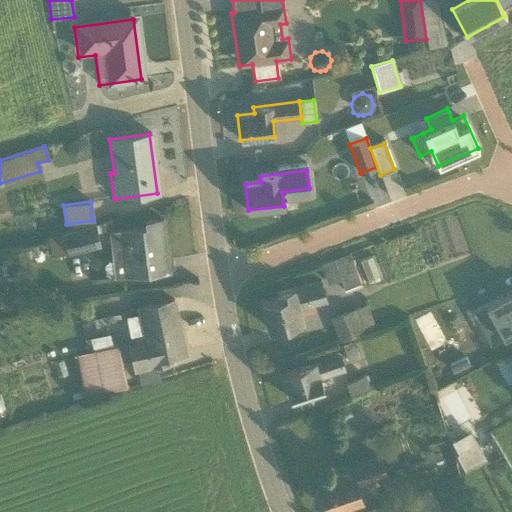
[(144,227),(108,231),(111,260),(104,261),(106,278),(168,271),(162,220),(144,222),(144,227)]
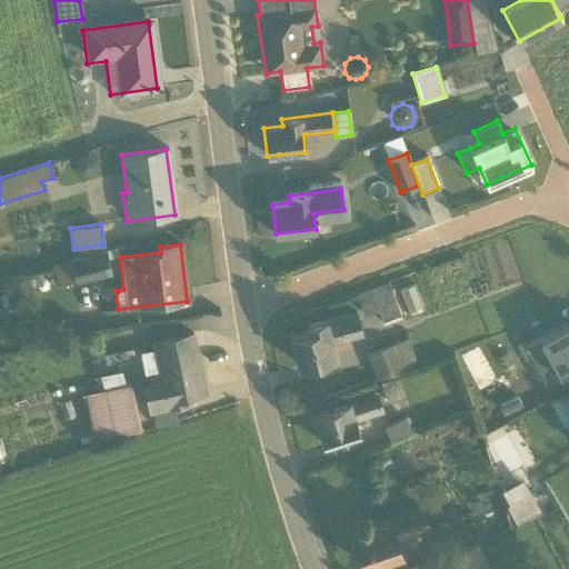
[(111,273),(105,251),(53,266),(60,289),(111,273)]
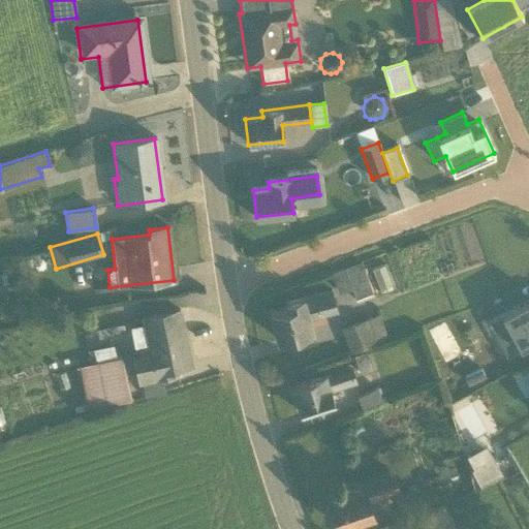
[(361,263),(331,274),(338,293),(349,289),(354,304),(380,293),(374,277),(367,280),(361,263)]
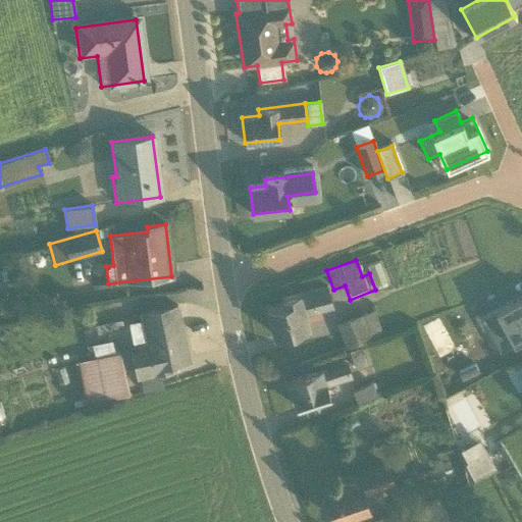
[(282,305),(265,310),(272,336),(310,327),(307,316),(333,309),(328,286),(280,299),(282,305)]
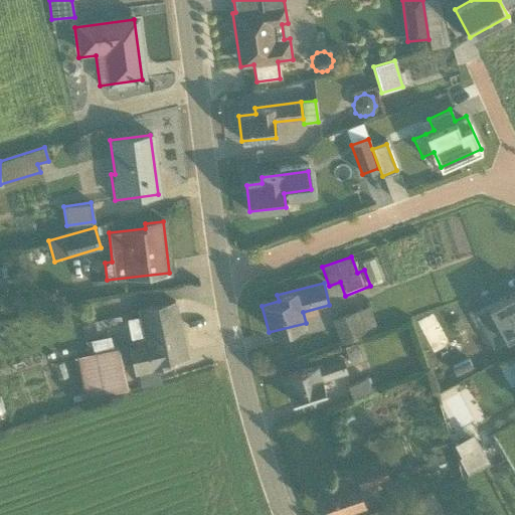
[(514,292),(488,307),(506,340),(514,335),(514,292)]
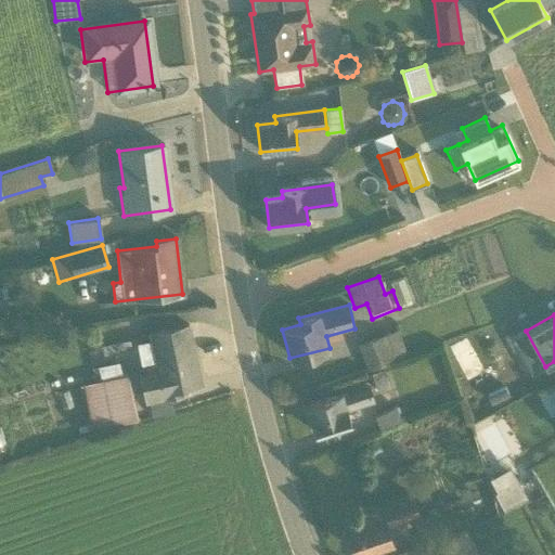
[(199,386),(188,327),(149,335),(154,365),(138,369),(144,400),(183,394),(182,389),(199,386)]
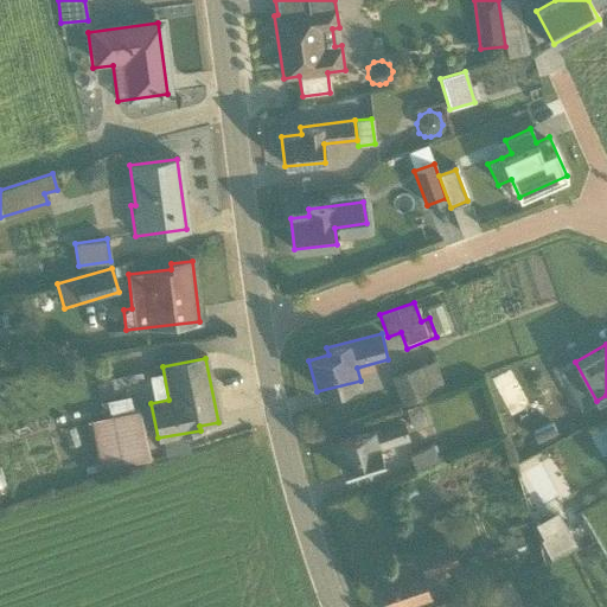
[(443,389),(434,363),(391,378),(402,406),(443,389)]
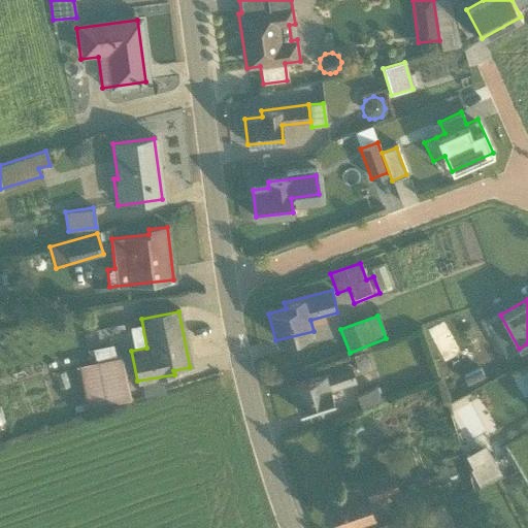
[(368,351),(353,356),(358,372),(374,367),(368,351)]
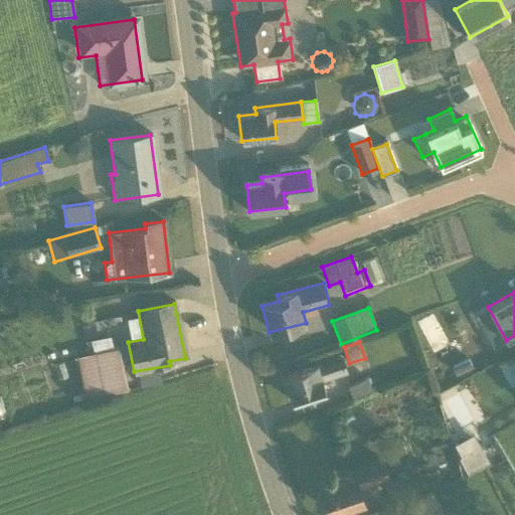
[(76,356),(86,398),(128,390),(119,348),(76,356)]
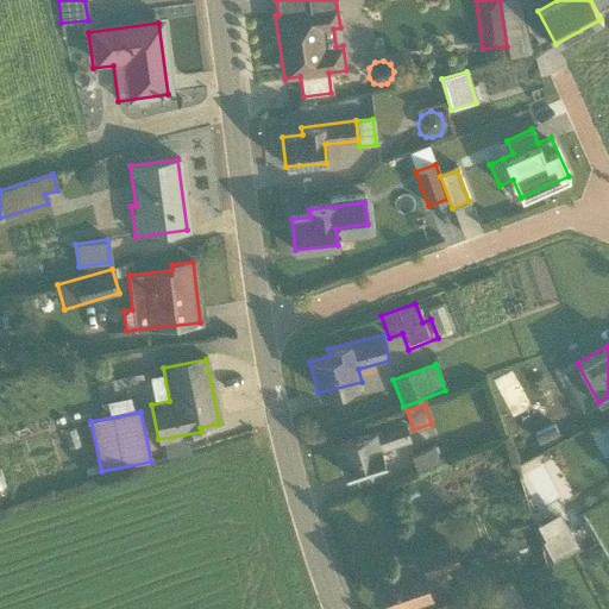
[(336,445),(346,478),(385,465),(381,451),(410,441),(403,421),(374,431),(375,433),(336,445)]
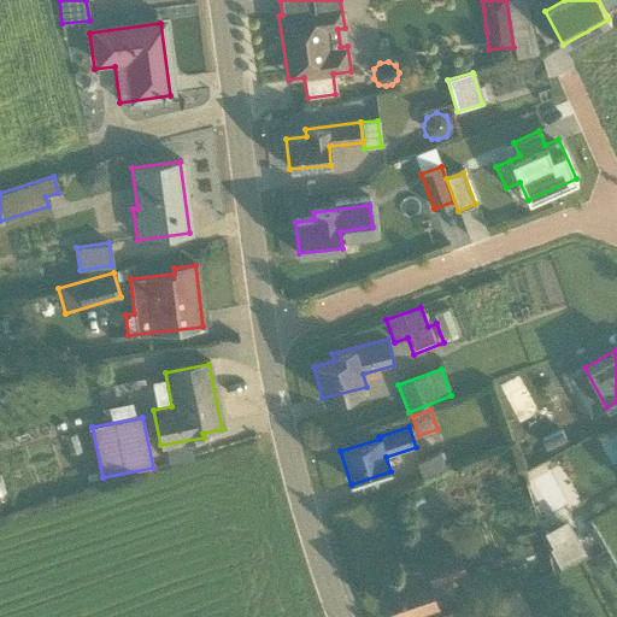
[(446,470),(440,454),(417,464),(423,480),(446,470)]
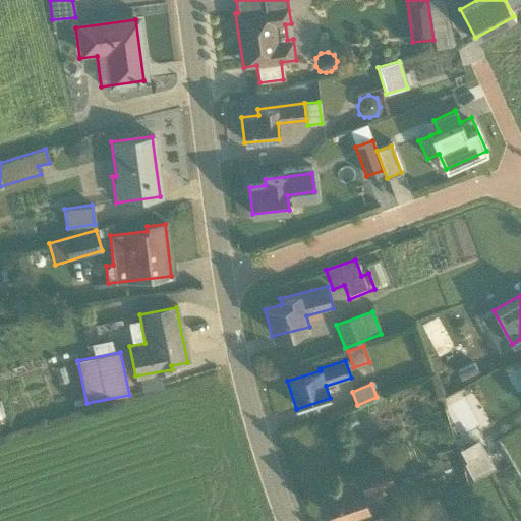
[(520,424),(501,435),(520,478),(520,424)]
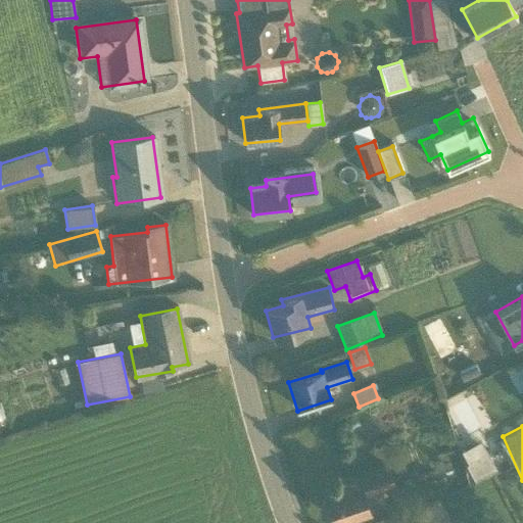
[(475,478),(497,468),(482,436),(460,446),(475,478)]
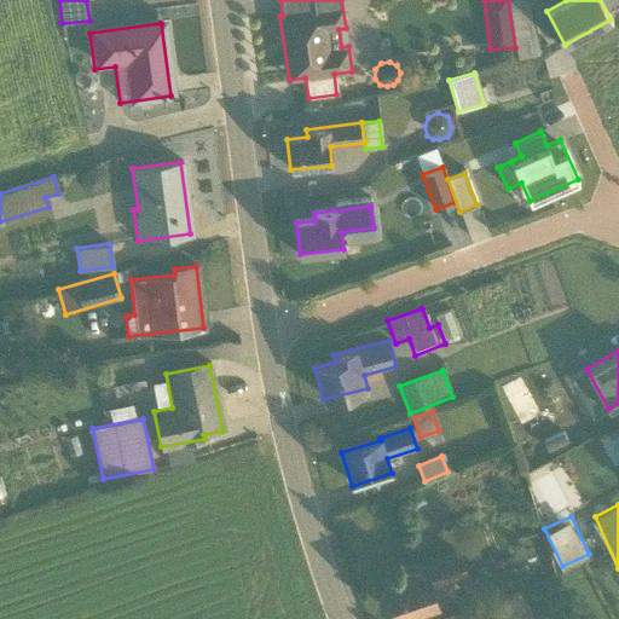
[(385,585),(397,618),(439,603),(433,589),(469,576),(461,551),(403,573),(405,578),(385,585)]
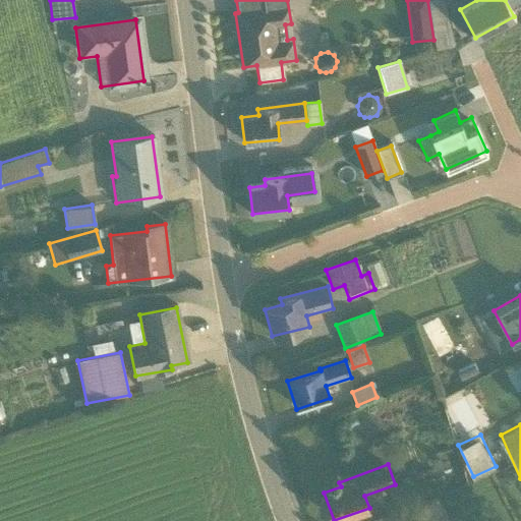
[(405,479),(413,499),(437,489),(428,469),(405,479)]
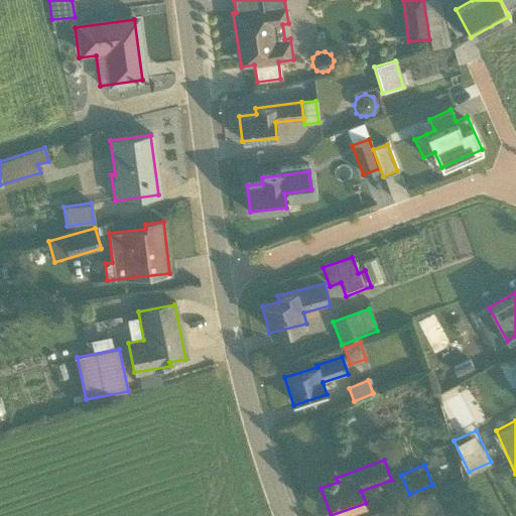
[(409,515),(441,515),(432,493),(404,505),(409,515)]
